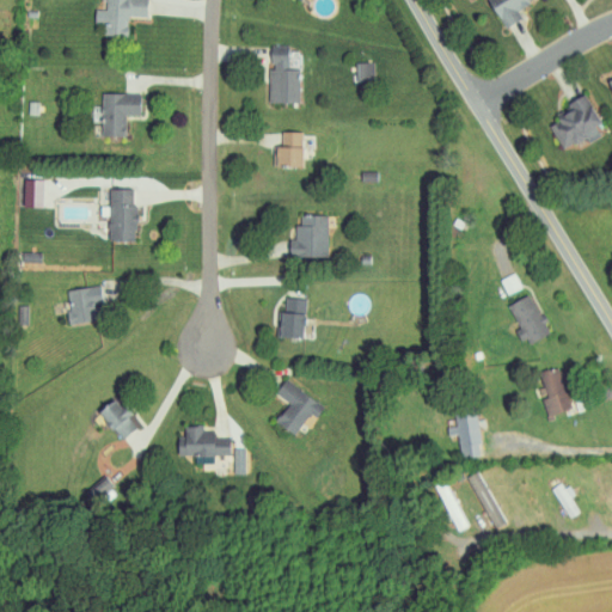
[(127,16),(146,17),(147,0),(104,0),(103,35),(127,36),(127,16)]
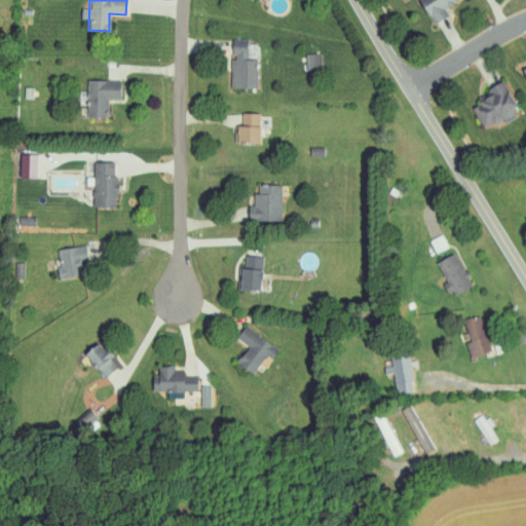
[(418,0),(431,24),(450,14),(445,5),(455,0),(418,0)]
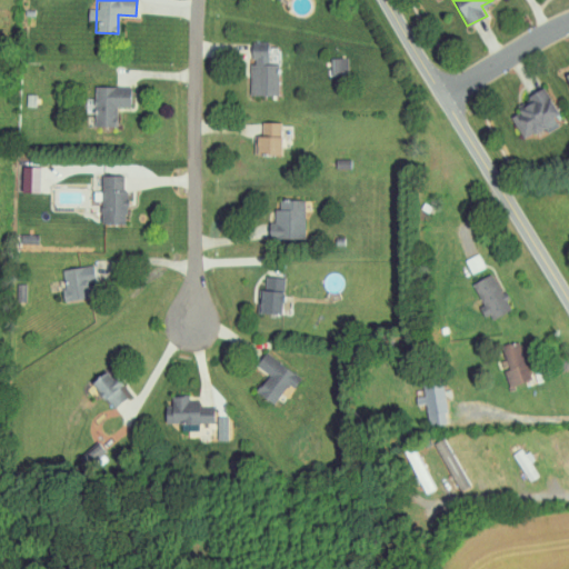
[(250,95),(278,95),(277,65),(268,65),(267,42),(249,43),(250,95)]
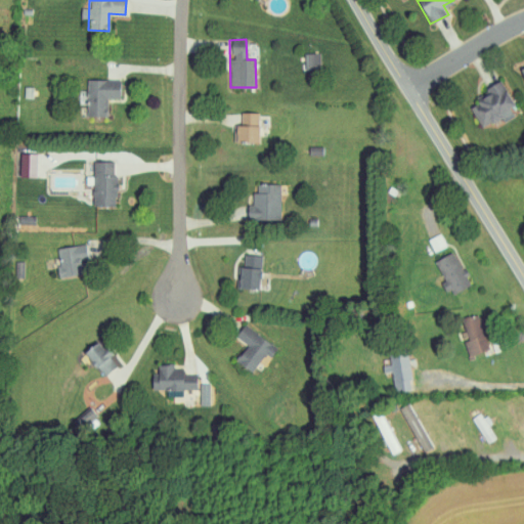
[(319,52),(304,53),(305,70),(320,69),(319,52)]
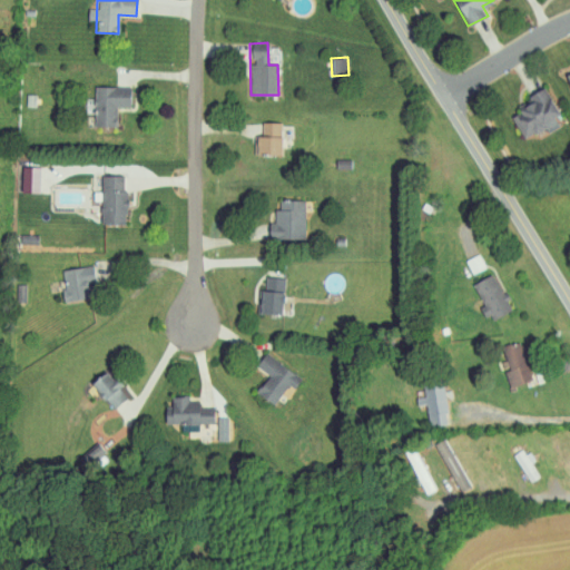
[(94,127),(116,127),(117,106),(129,106),(130,87),(94,86),(94,99),(86,99),(86,112),(94,112),(94,127)]
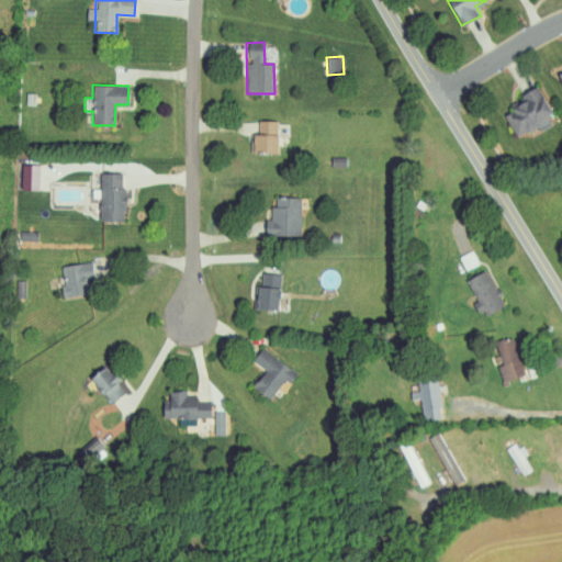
[(551,112),(538,89),(501,109),(517,138),(538,126),(540,131),(551,125),(546,115),(551,112)]
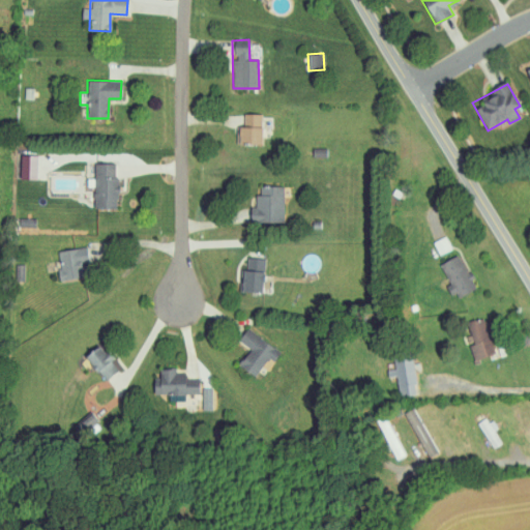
[(261,144),(262,114),(242,113),(242,126),(236,125),(236,143),(261,144)]
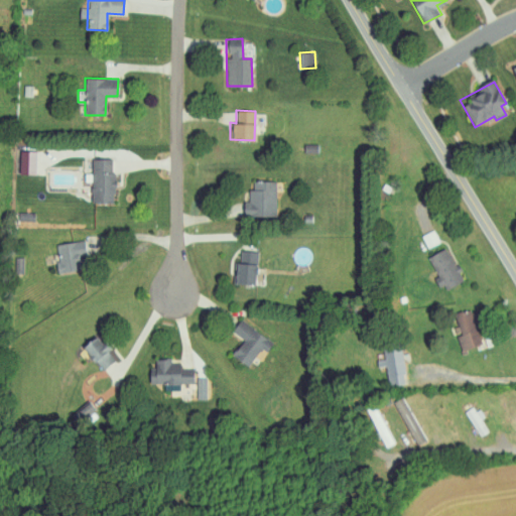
[(18,174),(35,174),(35,151),(19,151),(18,174)]
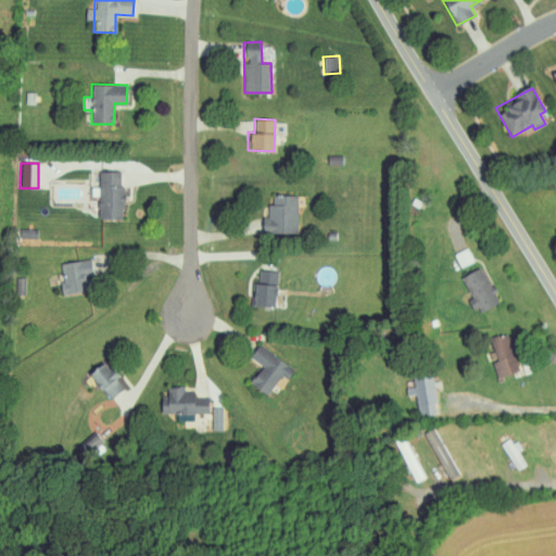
[(122,171),(98,172),(98,218),(122,218),(122,171)]
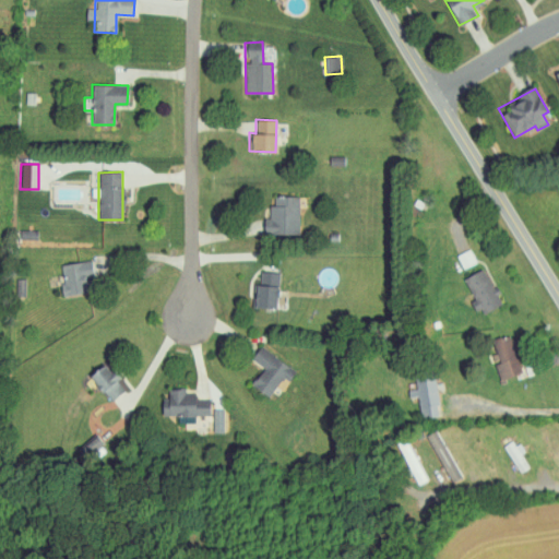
[(298,197),(271,197),(271,235),(298,235),(298,197)]
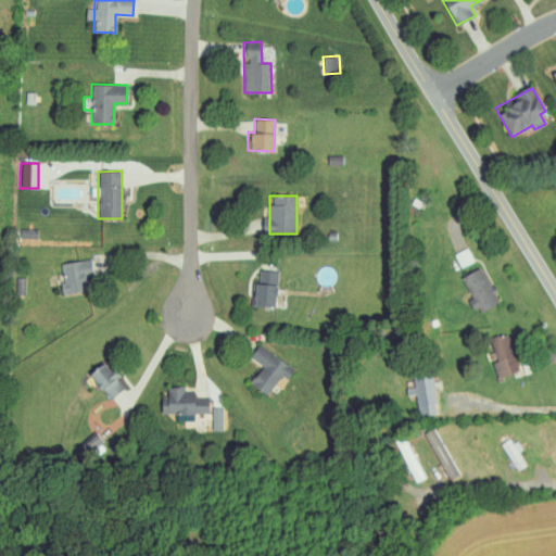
[(59,263),(63,293),(88,290),(86,276),(93,275),(91,258),(59,263)]
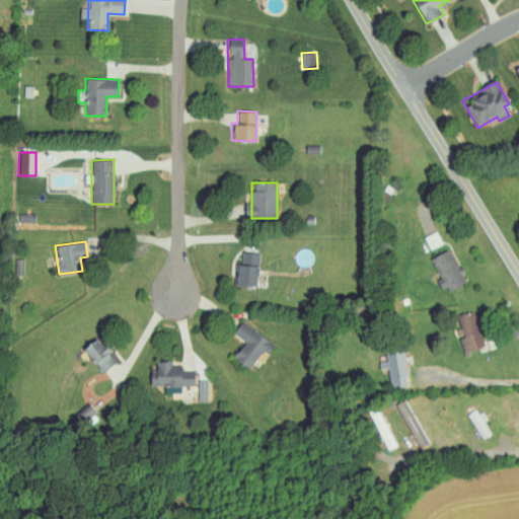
[(430,257),(441,279),(439,279),(446,293),(465,282),(448,248),(430,257)]
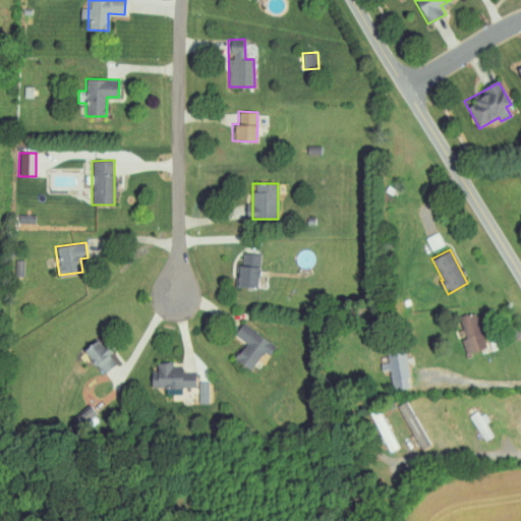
[(235,286),(257,287),(259,253),(241,252),(241,265),(235,265),(235,286)]
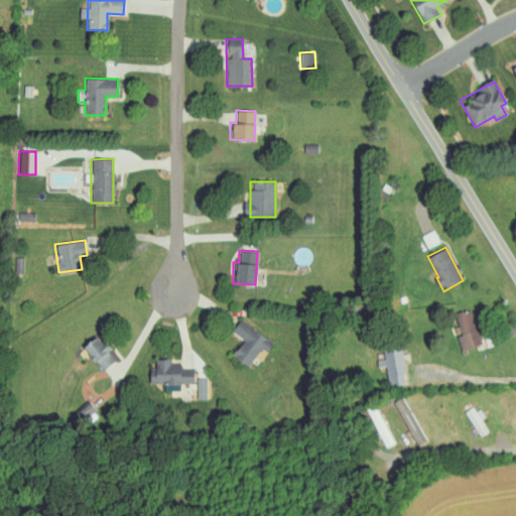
[(484,345),(473,309),(452,315),(463,351),(484,345)]
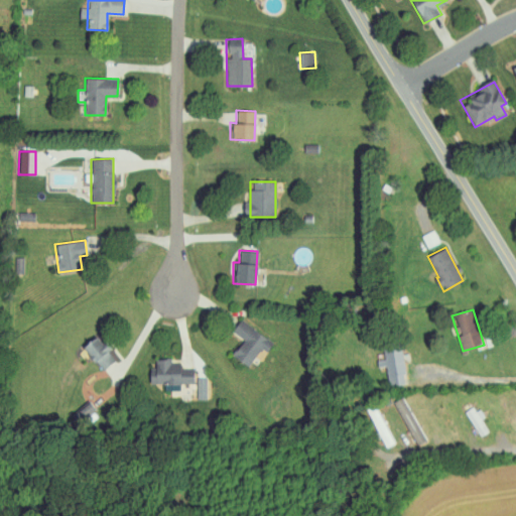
[(231,356),(248,366),(259,348),(266,352),(272,341),(238,319),(231,332),(241,339),(231,356)]
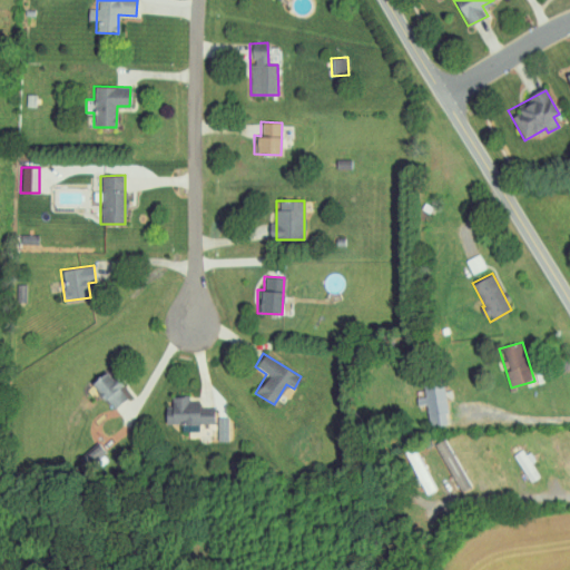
[(89,383),(111,411),(128,396),(114,379),(111,381),(104,372),(89,383)]
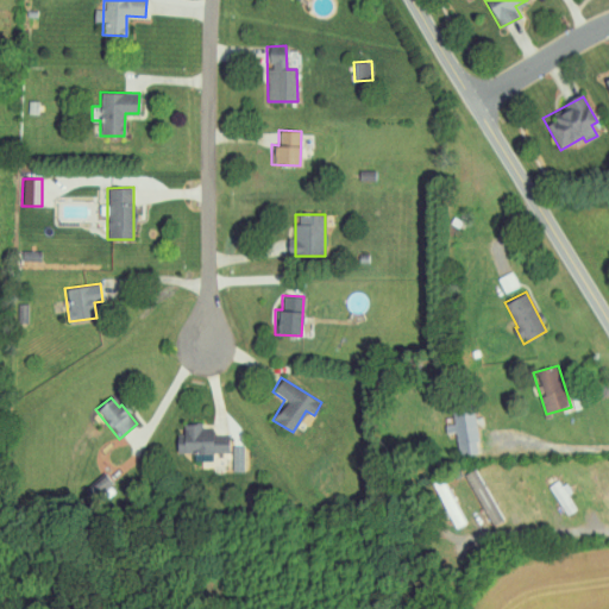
[(457,456),(478,453),(473,410),(451,413),(452,425),(445,426),(445,433),(454,432),(457,456)]
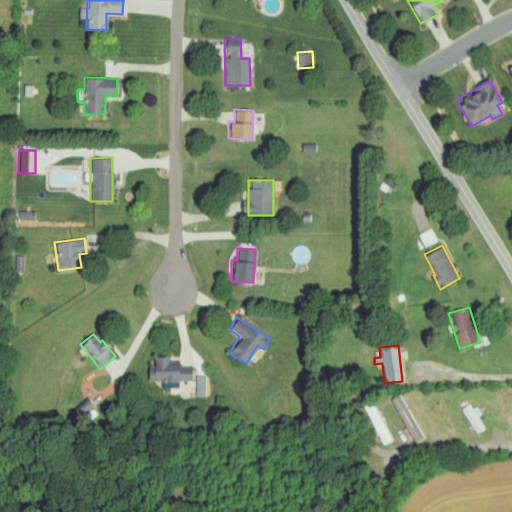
[(147,381),(192,381),(192,366),(179,366),(179,359),(170,359),(170,355),(153,355),(153,364),(147,364),(147,381)]
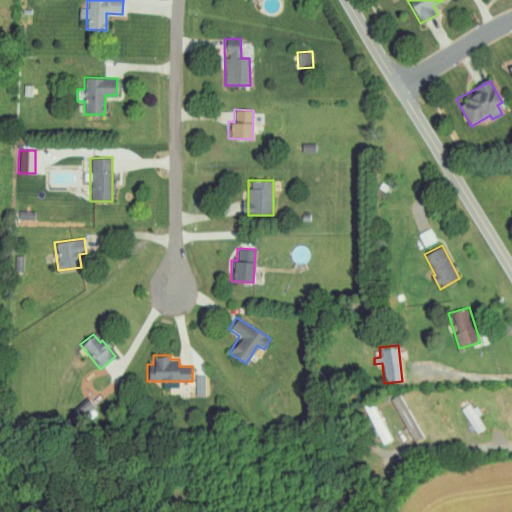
[(420,438),(402,393),(392,397),(409,442),(420,438)]
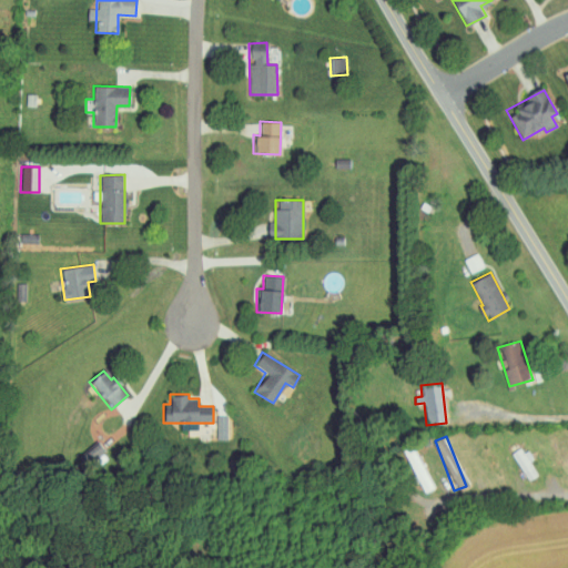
[(536,476),(528,462),(529,460),(521,447),(510,453),(526,480),(536,476)]
